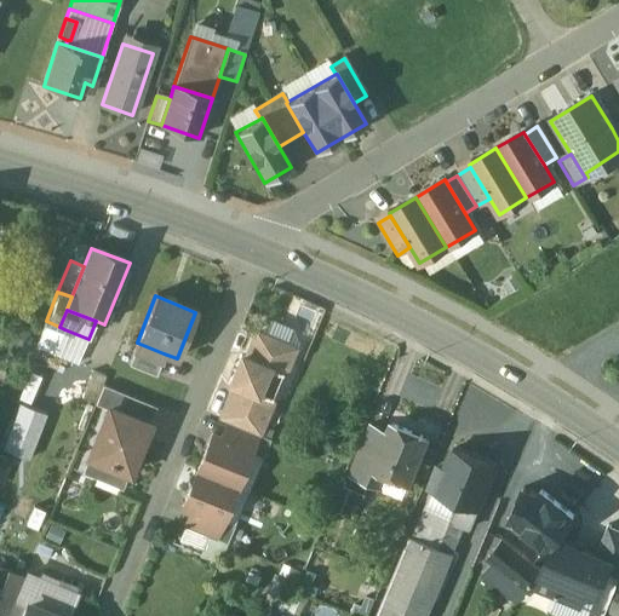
[(59,327),(46,321),(35,349),(53,356),(64,329),(59,327)]
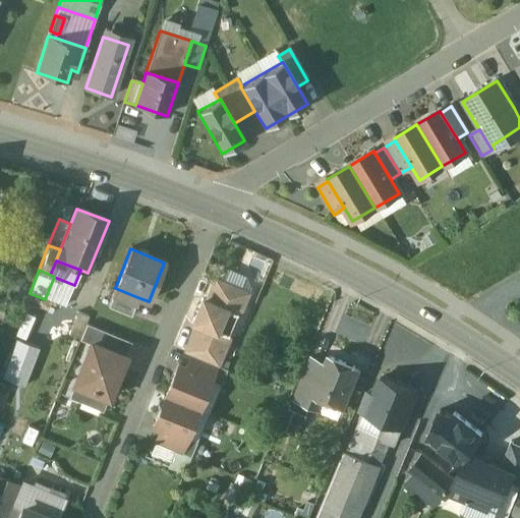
[(74,285),(54,277),(45,299),(64,307),(74,285)]
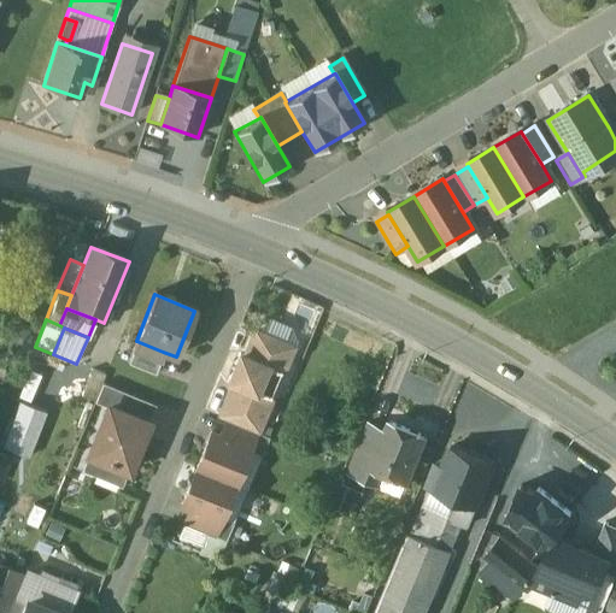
[(291,351),(254,335),(245,358),(267,366),(254,393),(234,384),(228,400),(241,406),(239,410),(262,419),(291,351)]
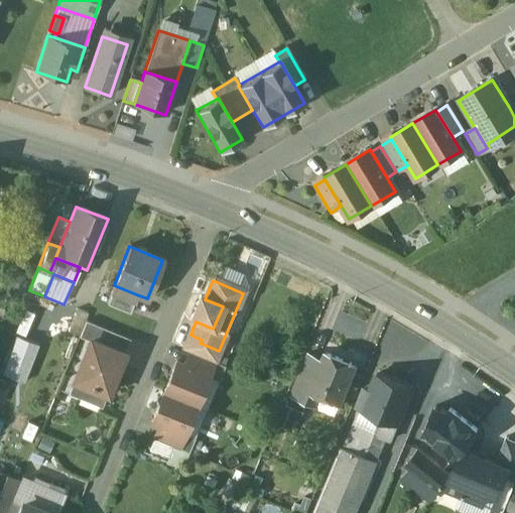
[(136,294),(114,285),(106,302),(129,311),(136,294)]
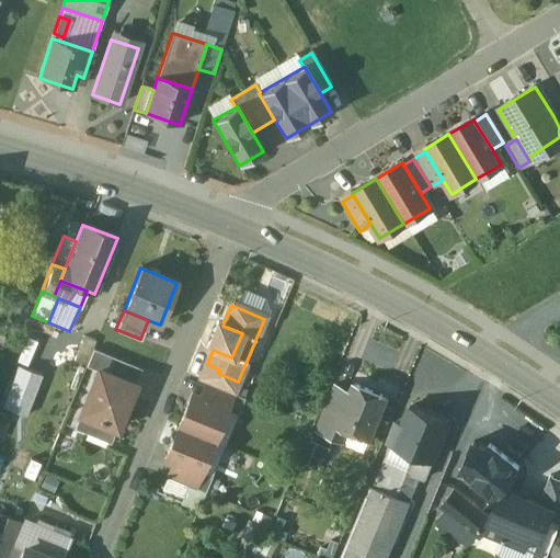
[(223,326),(218,323),(207,348),(213,350),(231,357),(242,333),(223,326)]
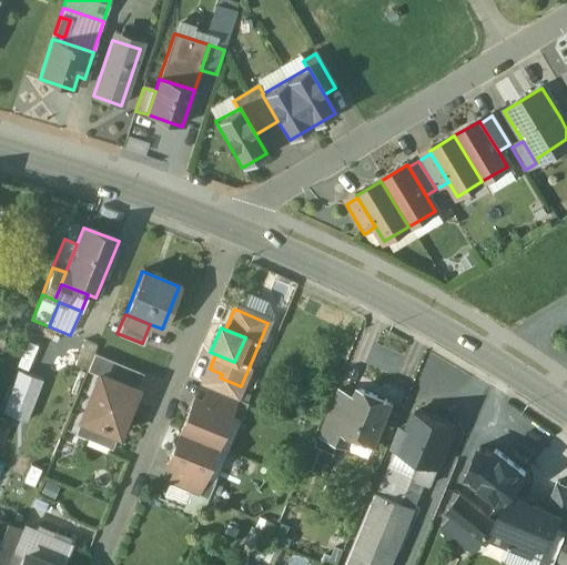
[(91,343),(79,339),(69,363),(81,367),(91,343)]
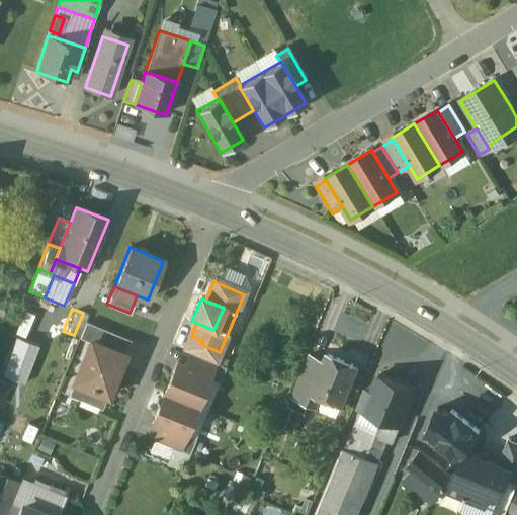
[(109,332),(85,322),(79,336),(90,341),(104,347),(109,332)]
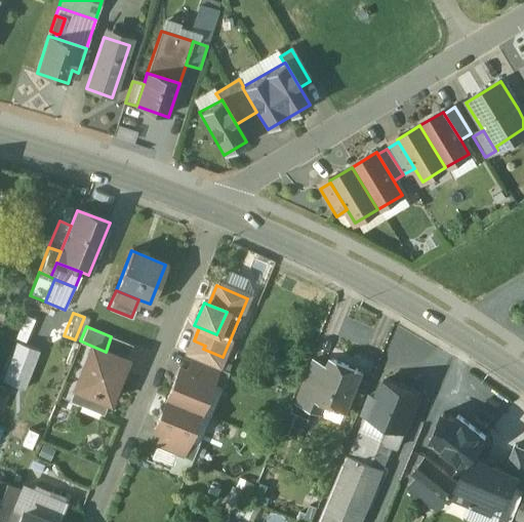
[(205,346),(194,340),(187,356),(193,359),(217,369),(223,357),(203,349),(205,346)]
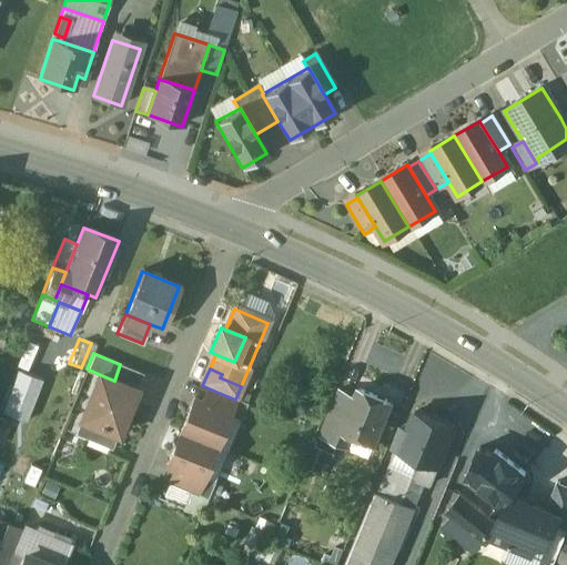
[(114,381),(99,374),(80,417),(90,422),(118,433),(135,390),(114,381)]
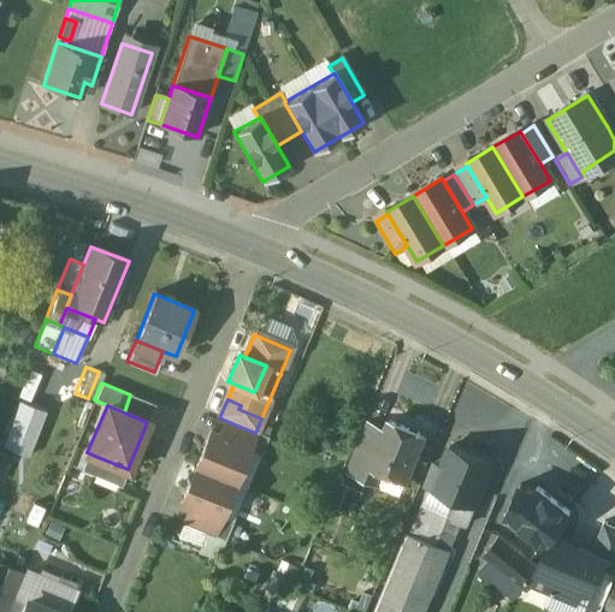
[(255,433),(226,421),(219,435),(248,447),(247,450),(261,456),(268,438),(255,433)]
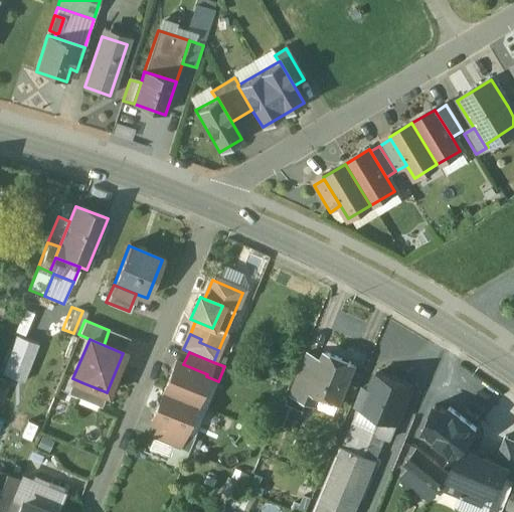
[(352,364),(323,352),(312,378),(308,389),(310,390),(337,401),(352,364)]
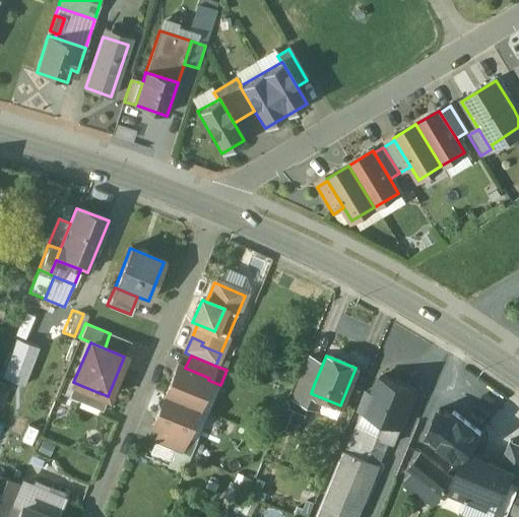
[(185,368),(178,365),(165,396),(196,409),(208,380),(209,378),(185,368)]
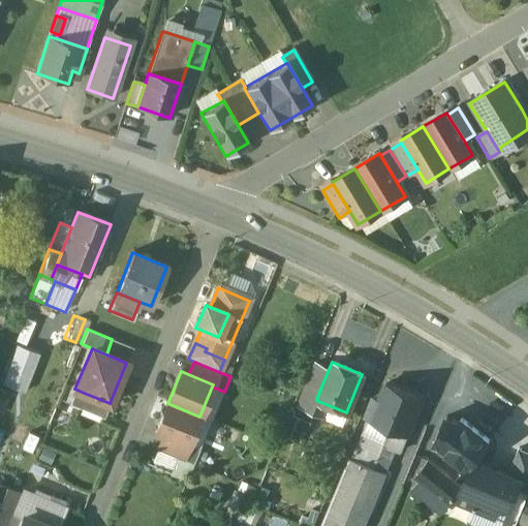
[(306,382),(297,405),(313,412),(318,401),(316,400),(320,389),(306,382)]
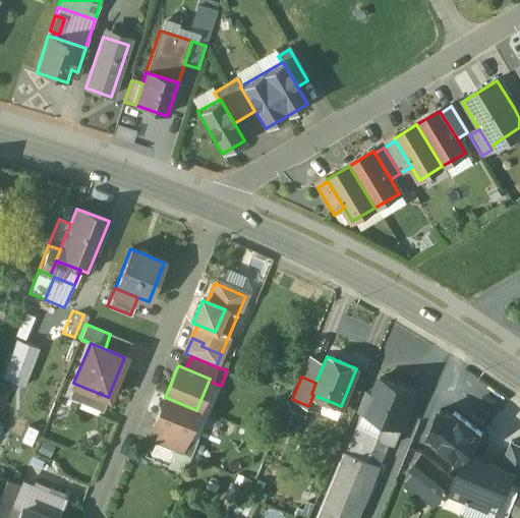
[(414,392),(379,378),(370,395),(365,393),(358,409),(361,410),(384,420),(399,426),(414,392)]
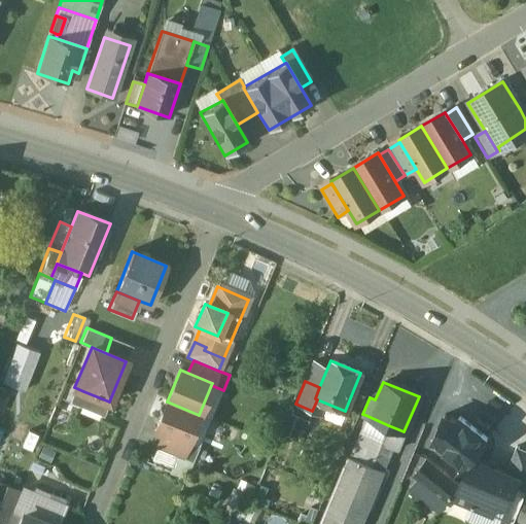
[(11,393),(0,387),(0,411),(4,413),(11,393)]
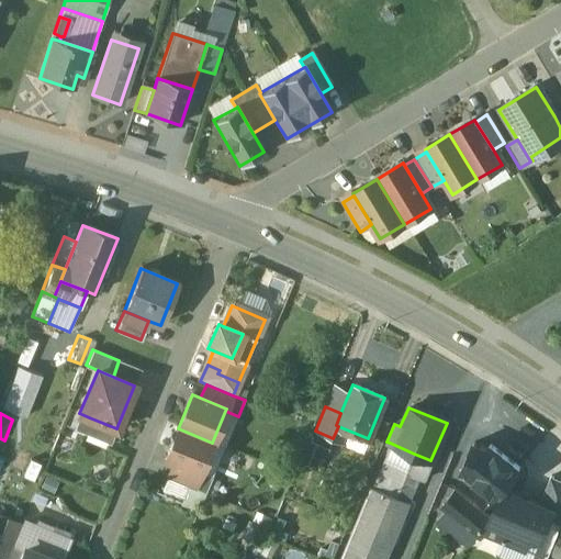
[(116,428),(89,417),(82,432),(110,444),(116,428)]
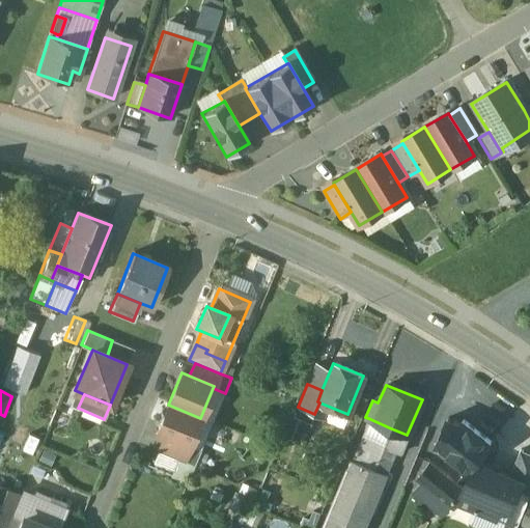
[(200,418),(168,405),(156,436),(163,439),(188,449),(189,446),(200,418)]
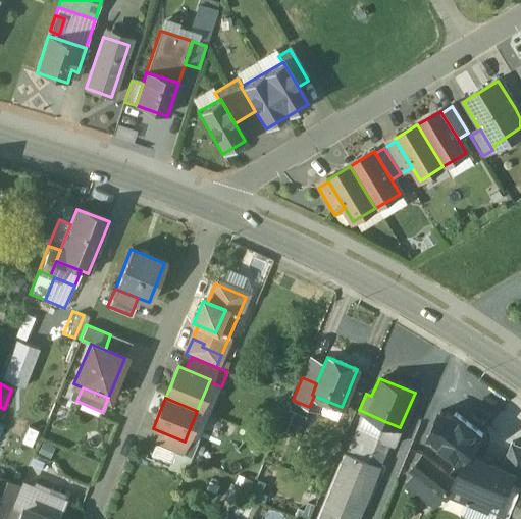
[(362,411),(316,518),(356,518),(372,480),(377,482),(383,468),(378,466),(387,445),(376,439),(384,421),(362,411)]
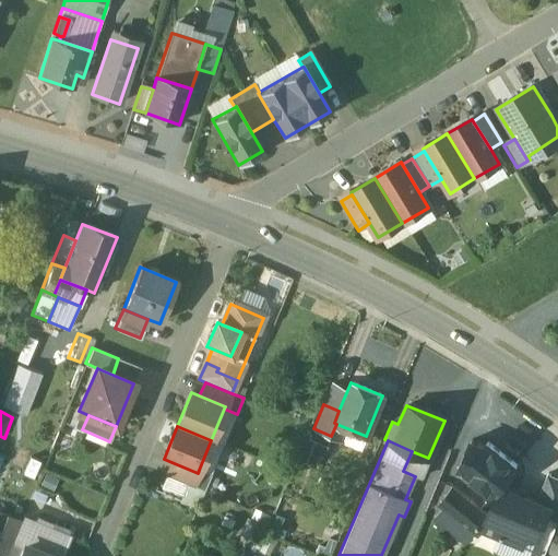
[(458,470),(463,471),(464,472),(494,494),(499,486),(514,466),(487,444),(484,447),(471,441),(458,470)]
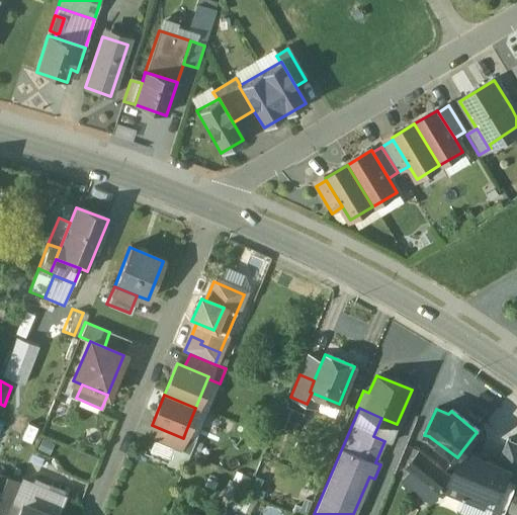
[(397,424),(381,418),(373,436),(384,441),(389,443),(397,424)]
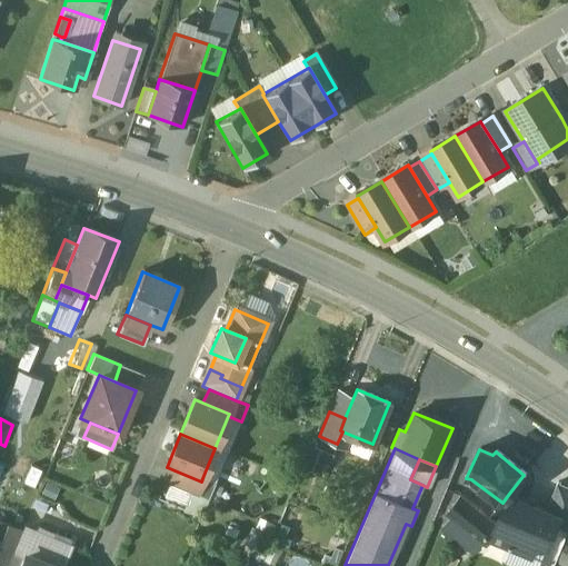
[(201,482),(175,470),(169,485),(208,500),(215,484),(202,478),(201,482)]
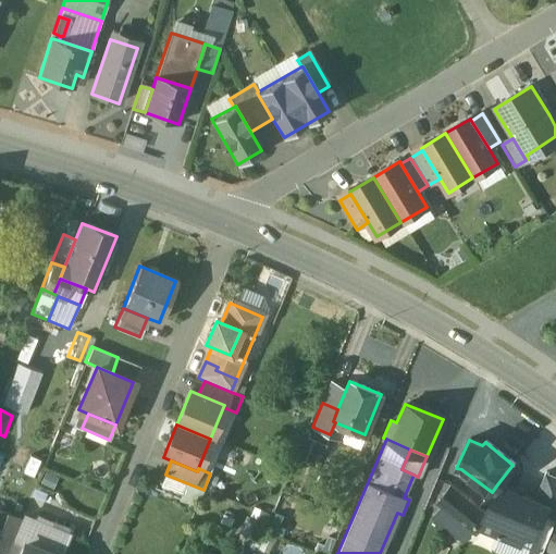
[(555,519),(555,518),(555,478),(544,474),(533,500),(547,505),(543,515),(555,519)]
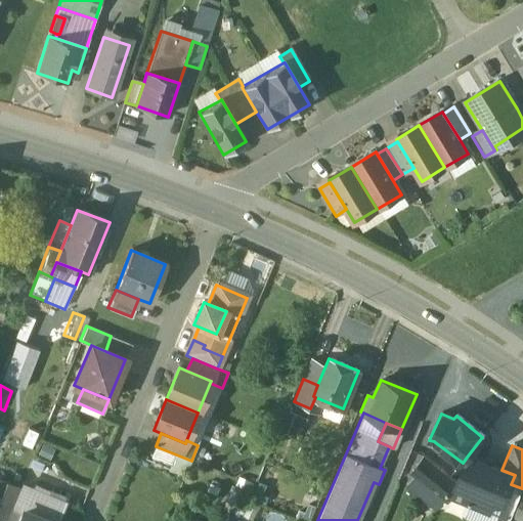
[(511,484),(515,475),(502,470),(491,466),(490,469),(482,466),(483,462),(468,456),(463,463),(463,465),(455,482),(448,496),(488,514),(493,502),(503,505),(511,484)]
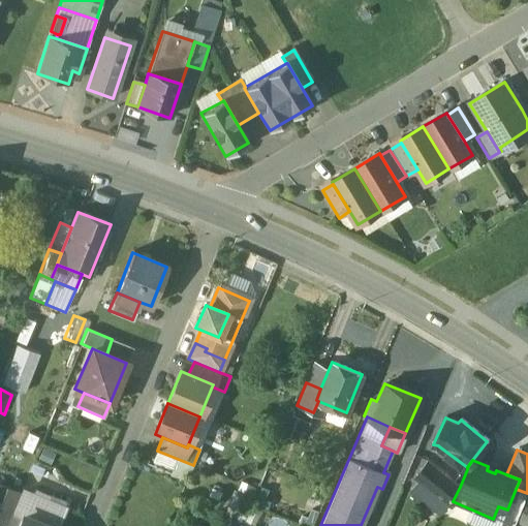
[(460,487),(428,461),(425,465),(410,492),(437,515),(453,501),(460,487)]
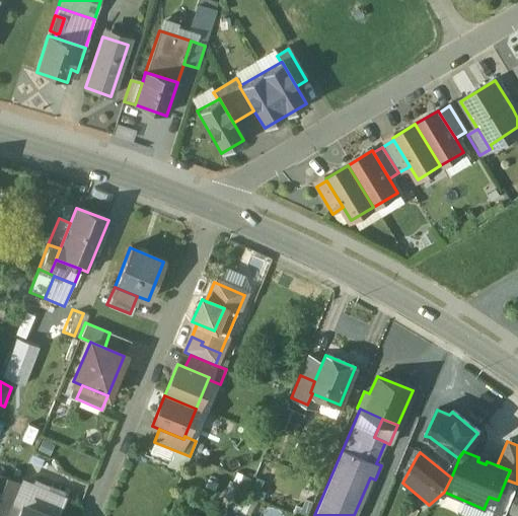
[(19,484),(0,475),(0,493),(0,511),(7,514),(12,501),(19,484)]
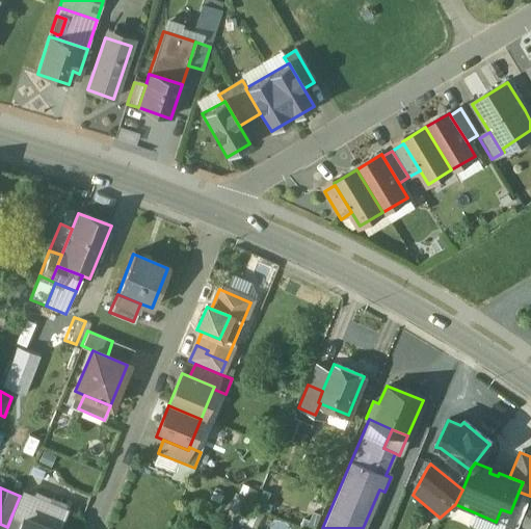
[(530,528),(530,511),(526,509),(518,528),(520,528),(530,528)]
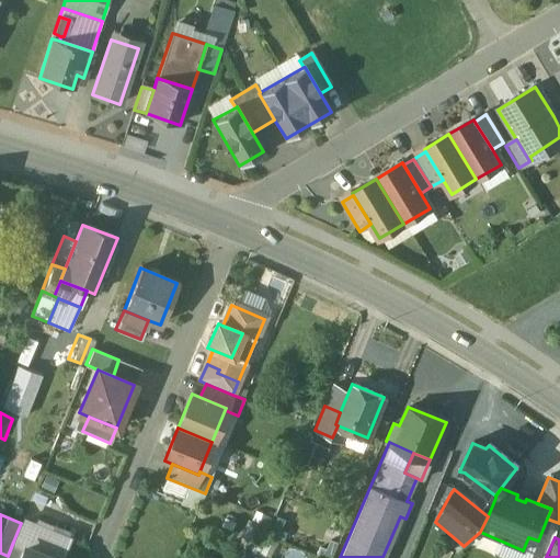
[(19,557),(24,546),(13,542),(8,556),(6,557),(19,557)]
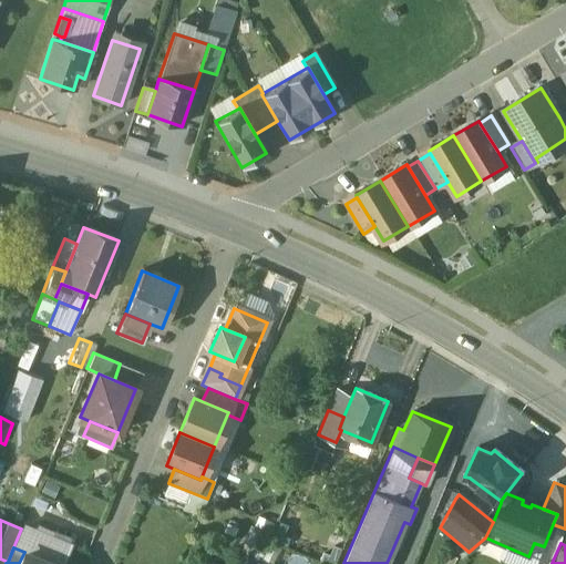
[(52,563),(24,552),(19,563),(52,563)]
